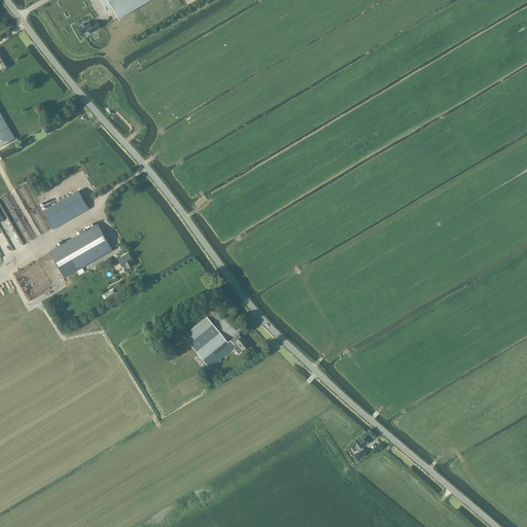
[(102,0),(105,5),(104,6),(106,10),(112,7),(118,18),(147,0),(102,0)]
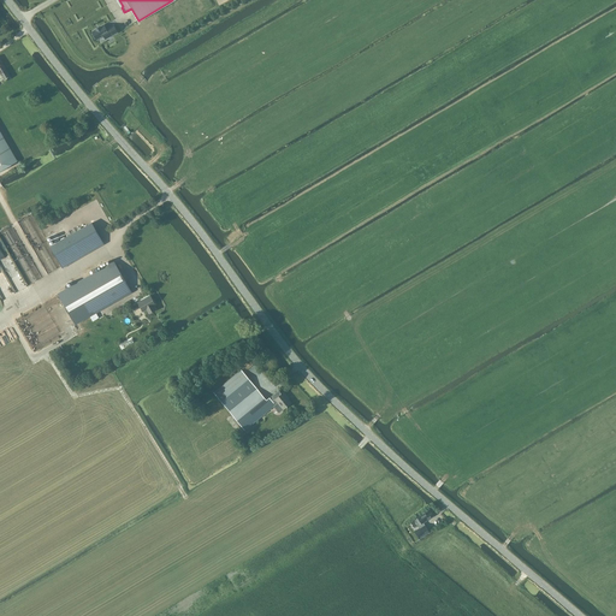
[(96,30),(92,33),(96,40),(104,36),(106,40),(118,33),(113,25),(106,30),(104,25),(100,28),(99,27),(99,28),(96,29),(96,30)]
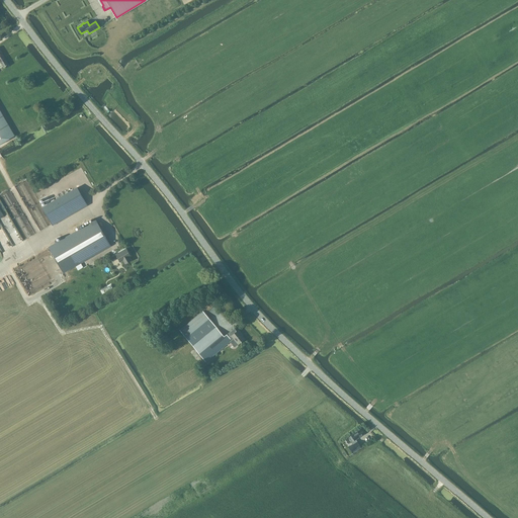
[(0,68),(3,67),(3,68),(9,65),(0,49),(0,68)]
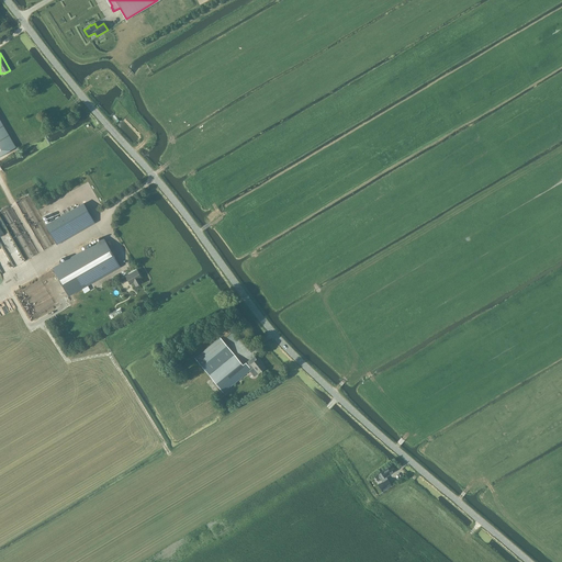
[(0,120),(0,156),(15,147),(0,120)]
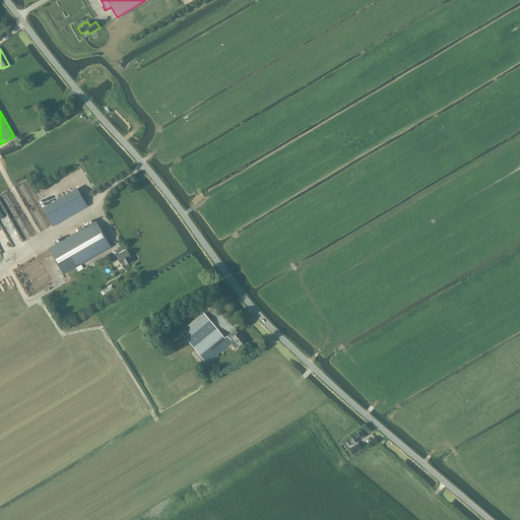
[(43,208),(53,226),(87,206),(87,205),(81,194),(77,188),(43,208)]
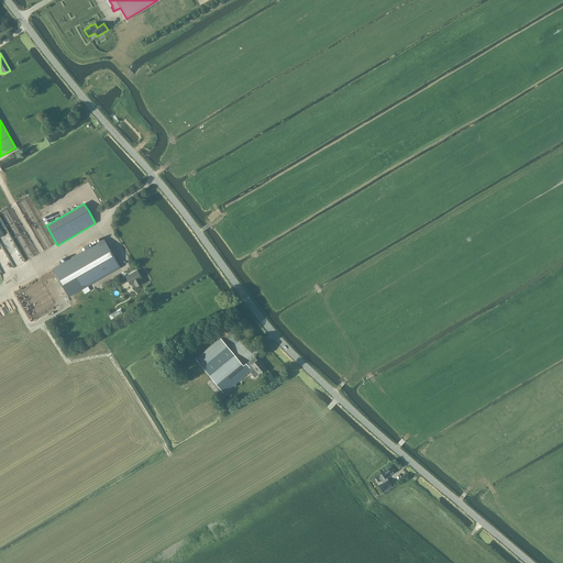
[(105,239),(53,268),(69,297),(121,267),(105,239)]
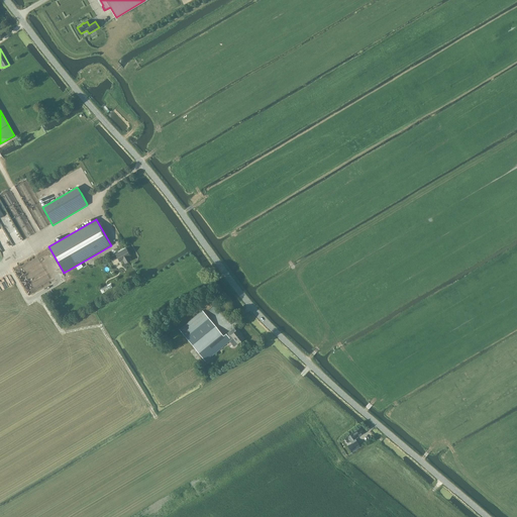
[(116,254),(110,257),(112,261),(118,257),(120,262),(123,260),(125,264),(130,260),(128,256),(130,255),(126,248),(116,253),(116,254)]
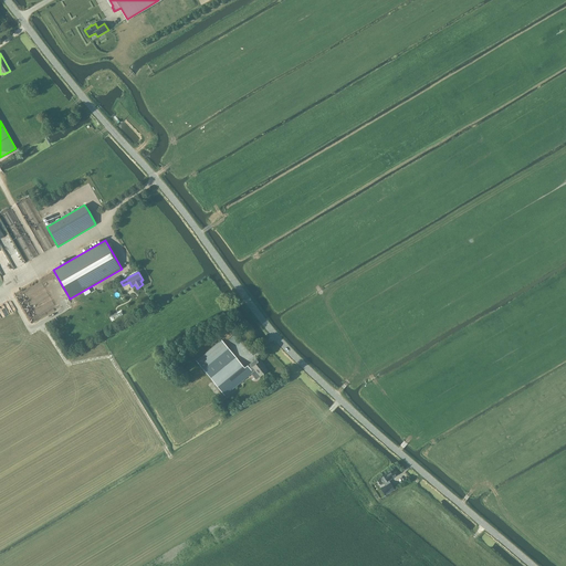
[(222,339),(196,360),(210,378),(236,357),(222,339)]
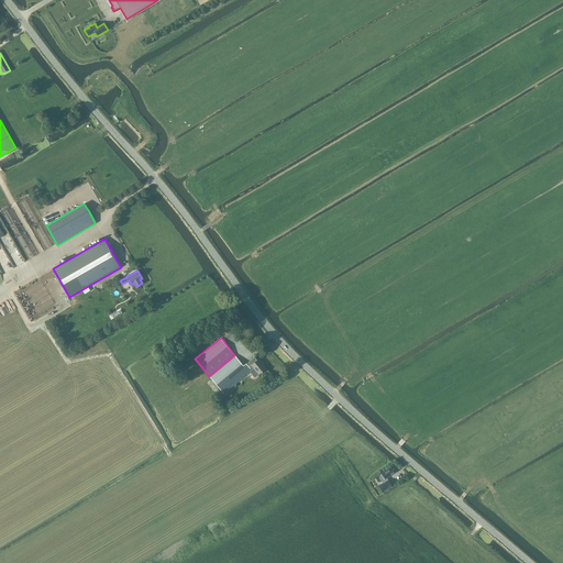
[(234,355),(209,376),(223,394),(251,372),(250,371),(252,370),(250,366),(246,363),(243,365),(234,355)]
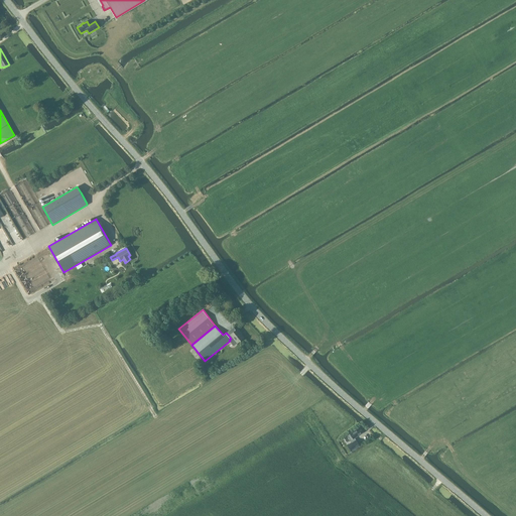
[(230,335),(229,336),(231,339),(229,340),(230,341),(234,346),(237,343),(244,338),(241,335),(242,334),(237,329),(236,330),(230,335)]
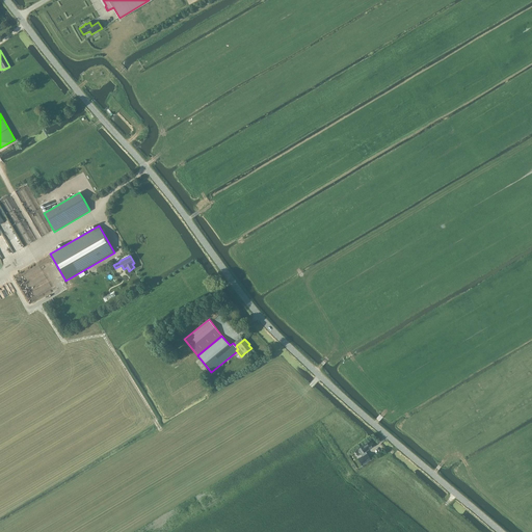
[(371,441),(361,447),(364,452),(372,447),(375,446),(371,441)]
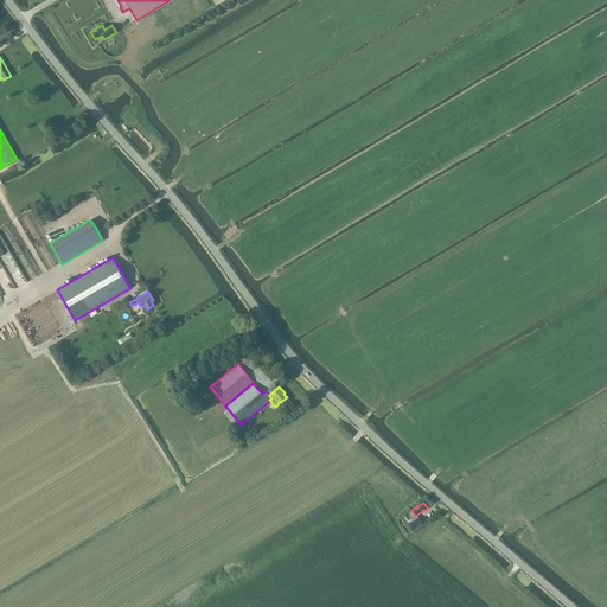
[(419,517),(413,521),(408,524),(413,530),(423,524),(419,517)]
